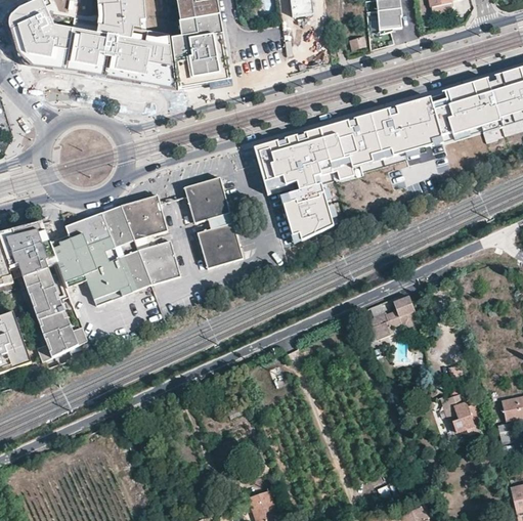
[(30,63),(64,68),(72,25),(54,22),(43,0),(28,0),(18,4),(9,11),(8,20),(17,50),(30,63)]
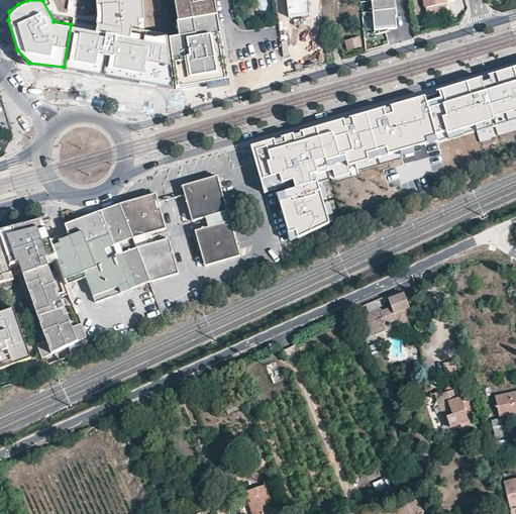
[(173,85),(167,35),(167,31),(144,28),(141,0),(94,0),(96,28),(71,24),(64,67),(173,85)]
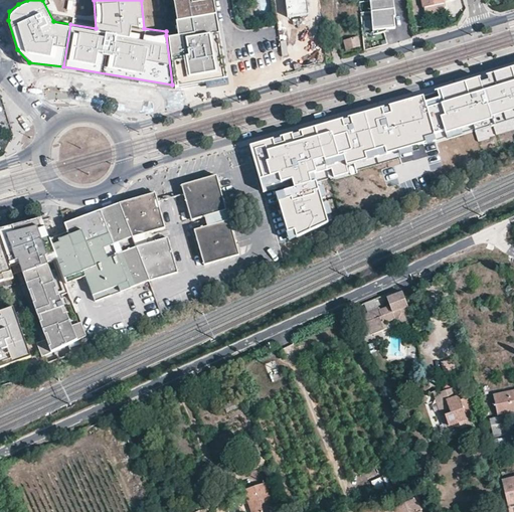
[(223,64),(212,0),(178,0),(181,19),(183,31),(176,33),(166,35),(172,84),(204,79),(202,67),(223,64)]
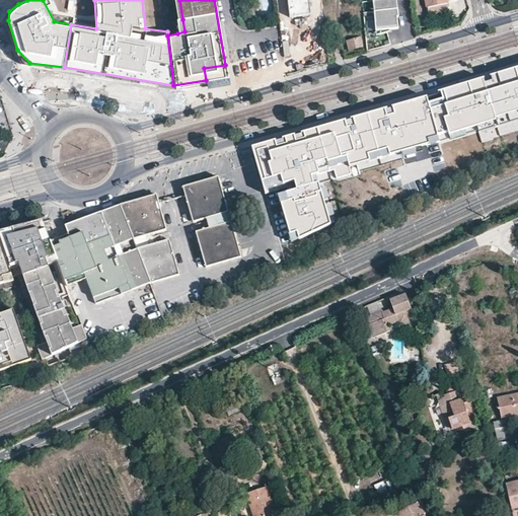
[(287,0),(289,12),(309,10),(307,0),(287,0)]
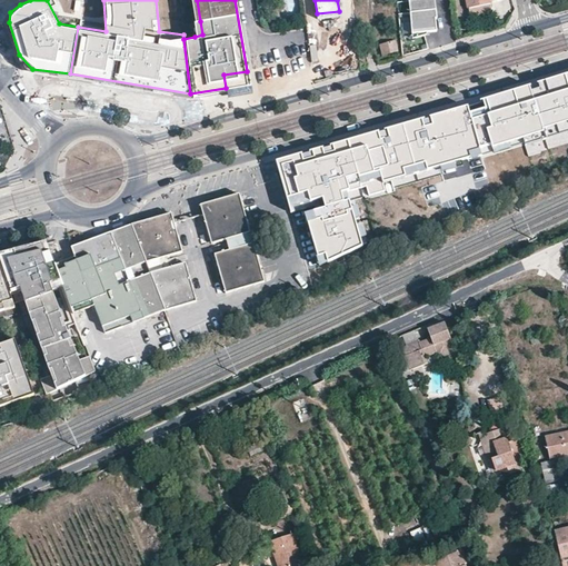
[(435,15),(434,2),(434,0),(406,0),(410,35),(425,30),(425,29),(435,28),(434,16),(435,15)]
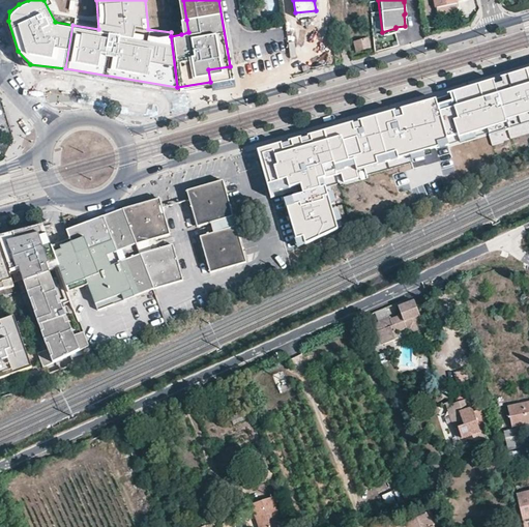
[(435,4),(436,11),(457,6),(456,0),(435,4)]
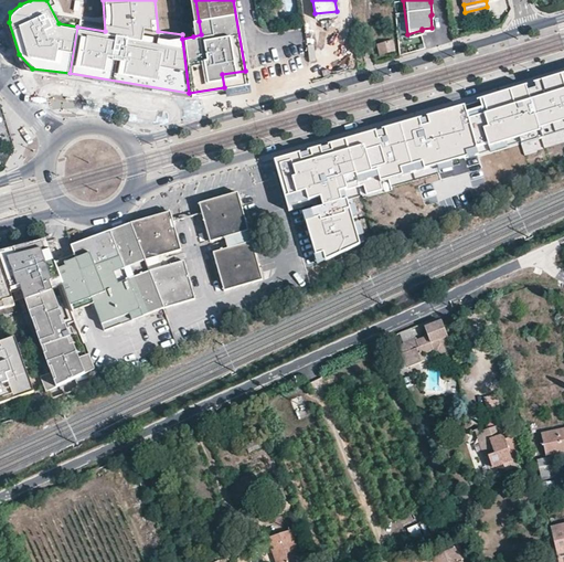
[(392,46),(390,38),(375,42),(378,50),(392,46)]
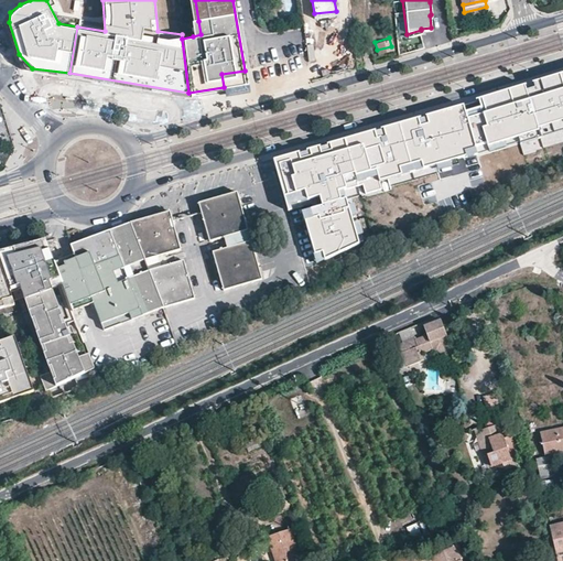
[(335,54),(338,71),(357,67),(353,51),(335,54)]
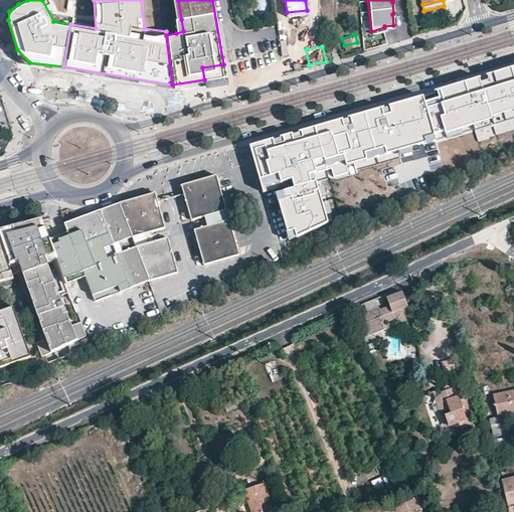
[(284,71),(295,68),(290,52),(279,55),(284,71)]
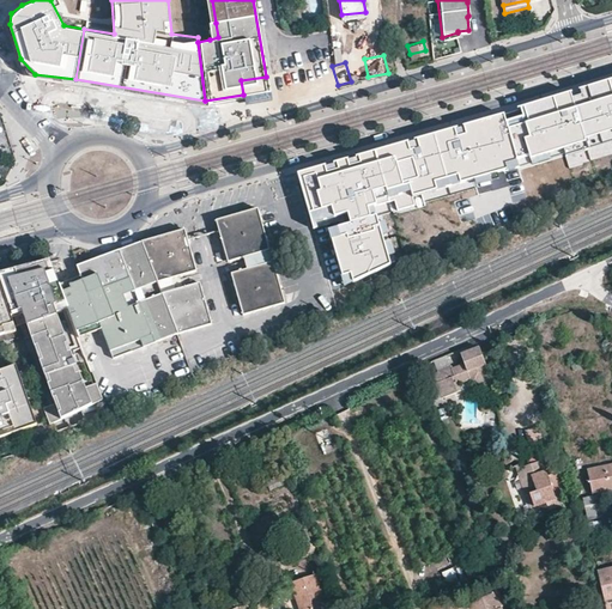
[(611,81),(587,90),(589,97),(580,101),(577,95),(525,110),(527,119),(513,123),(509,116),(474,127),(477,136),(462,136),(460,129),(422,140),(424,150),(412,153),(410,145),(309,175),(322,219),(343,213),(344,218),(359,213),(363,227),(340,233),(355,279),(398,266),(381,209),(440,192),(440,183),(460,177),(464,188),(531,168),(527,159),(533,157),(535,166),(611,142),(611,81)]
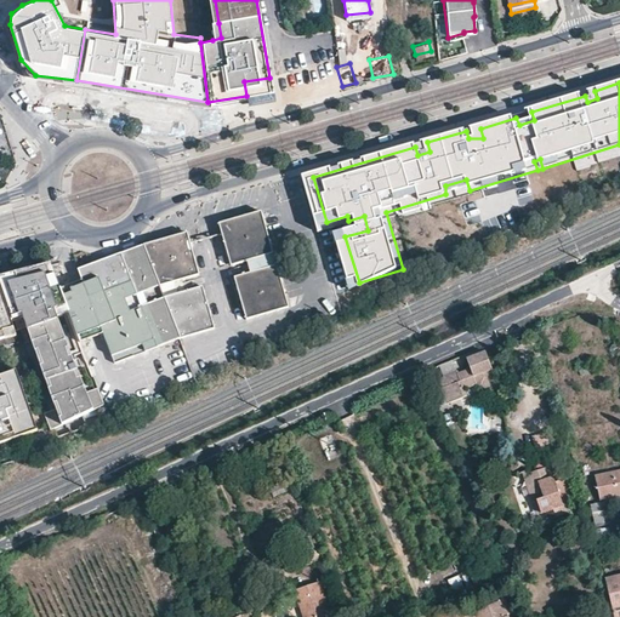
[(272,251),(261,209),(217,221),(229,263),(251,257),(272,251)]
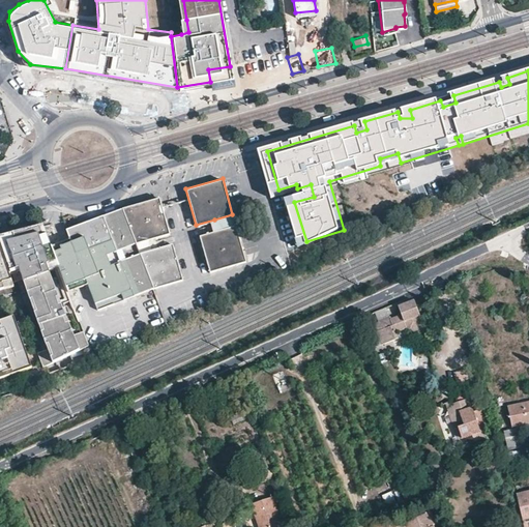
[(410,188),(422,185),(420,178),(408,181),(410,188)]
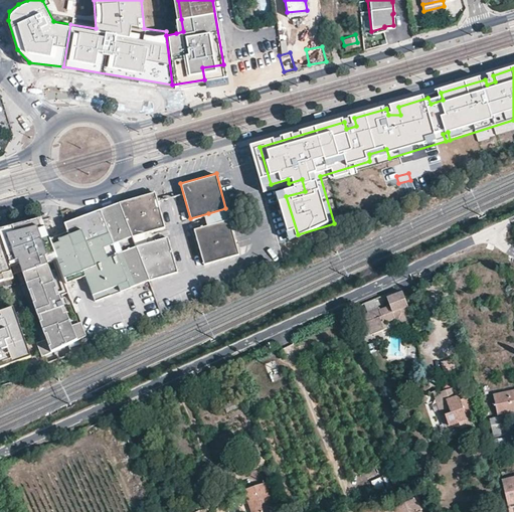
[(165,226),(164,222),(155,192),(154,190),(118,200),(132,235),(147,231),(165,226)]
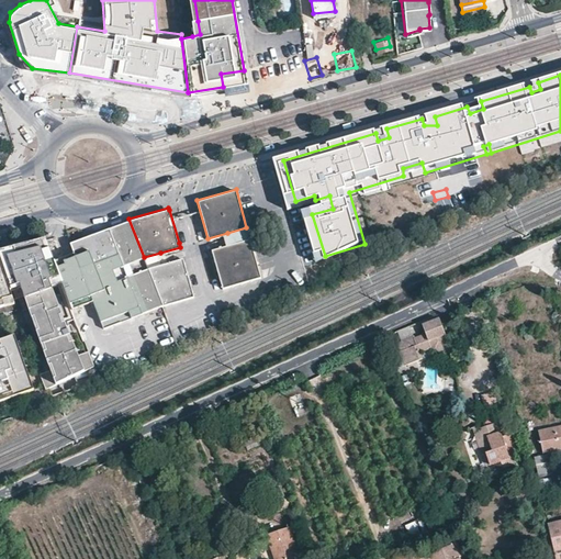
[(144,257),(128,219),(100,231),(70,242),(74,250),(88,287),(100,320),(138,305),(142,312),(161,304),(147,268),(144,257)]
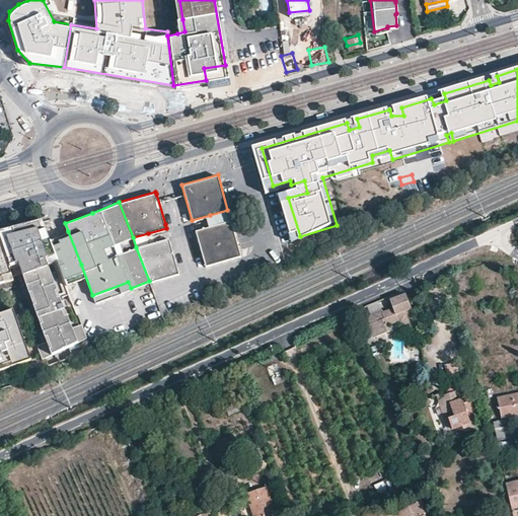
[(230,220),(227,210),(210,215),(213,225),(230,220)]
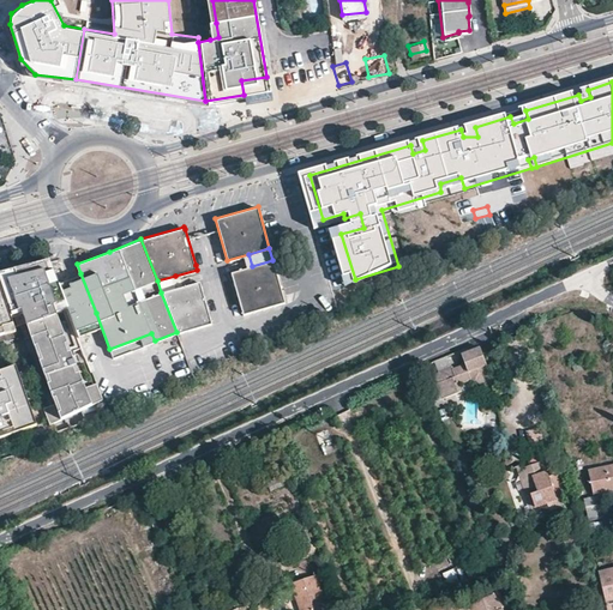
[(230,272),(242,313),(284,302),(272,260),(252,266),(230,272)]
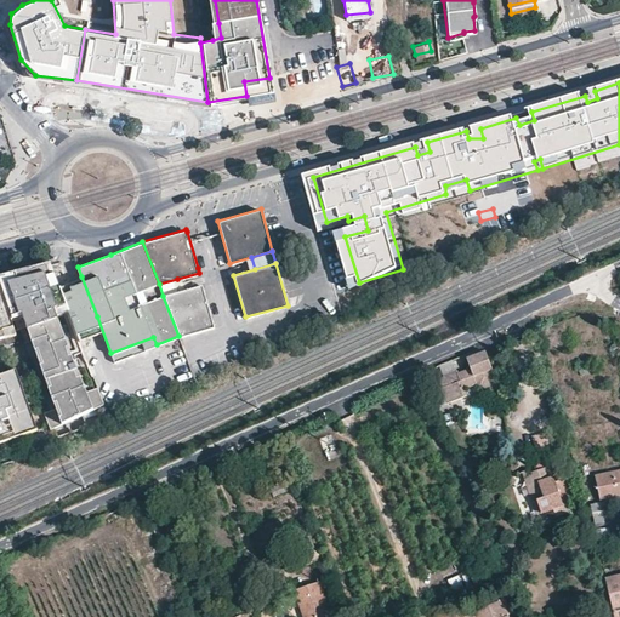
[(62,312),(47,275),(44,264),(0,276),(0,290),(12,325),(23,320),(34,348),(37,347),(39,354),(41,361),(39,363),(45,378),(47,377),(50,384),(47,386),(55,406),(43,410),(49,427),(100,404),(94,387),(85,390),(80,376),(79,376),(78,377),(74,370),(77,369),(70,354),(68,355),(62,340),(66,338),(56,314),(62,312)]
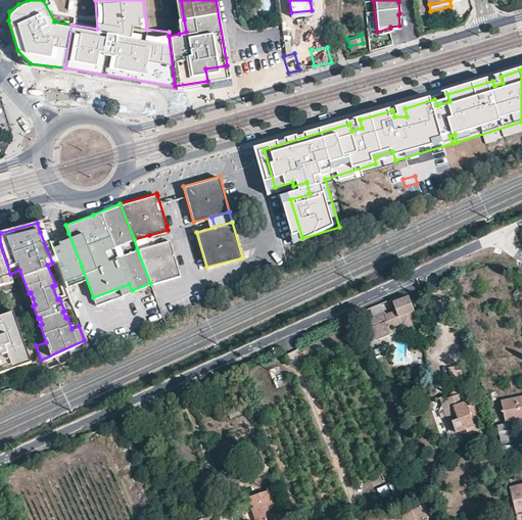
[(49,241),(45,230),(40,232),(52,263),(56,262),(55,258),(51,247),(49,241)]
